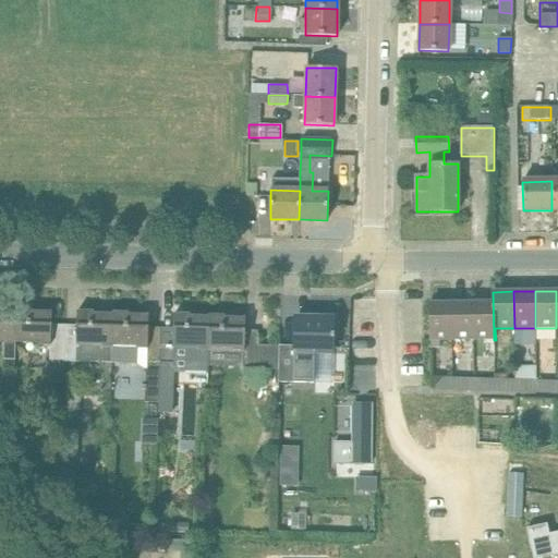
[(473,340),(494,340),(493,292),(493,303),(472,303),(473,340)]
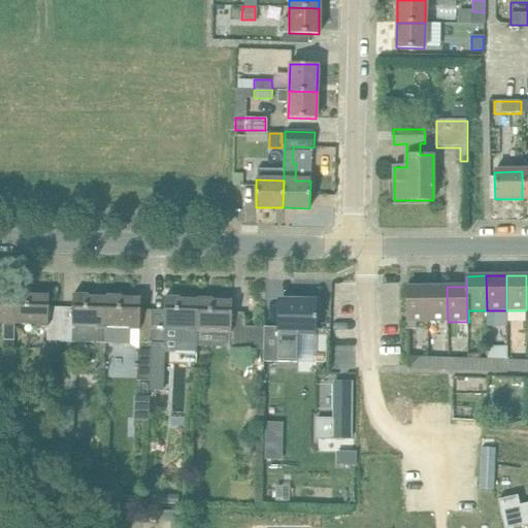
[(406,287),(407,330),(416,330),(416,323),(427,323),(427,287),(406,287)]
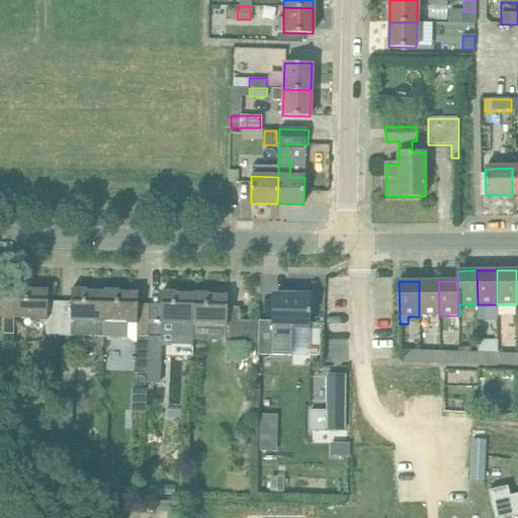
[(419,317),(439,316),(438,281),(419,281),(419,317)]
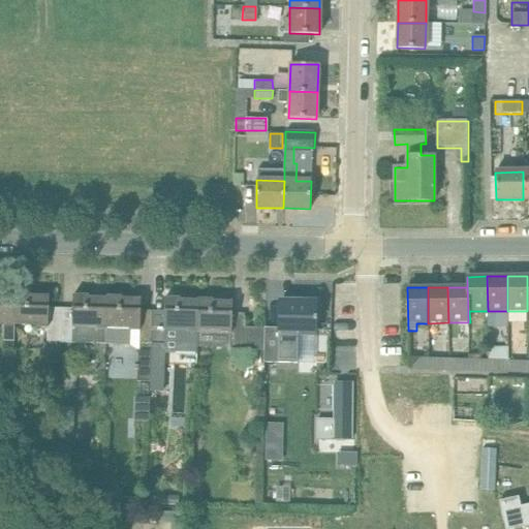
[(0,325),(4,327),(4,343),(13,343),(14,343),(14,327),(16,293),(0,292),(0,325)]
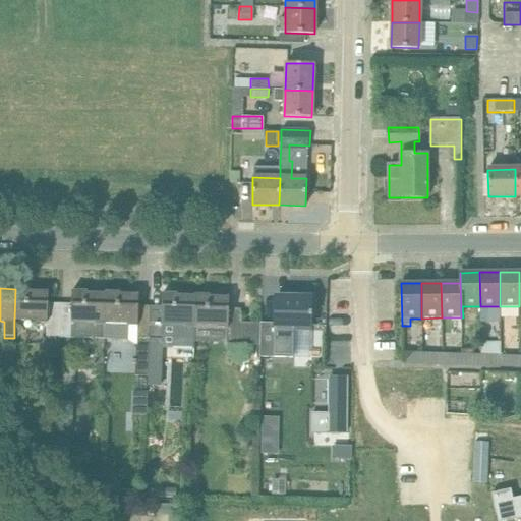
[(15,289),(14,322),(47,323),(47,336),(59,336),(60,307),(48,306),(48,290),(15,289)]
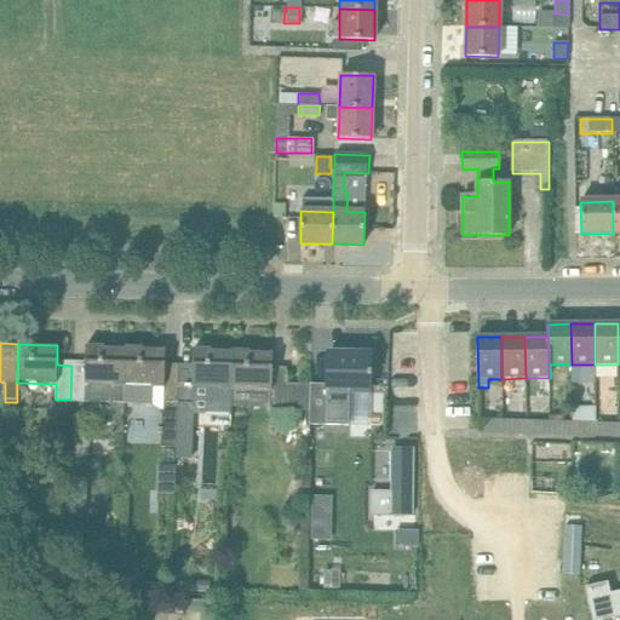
[(72,366),(70,400),(84,400),(120,401),(120,386),(124,386),(126,348),(86,346),(85,366),(72,366)]
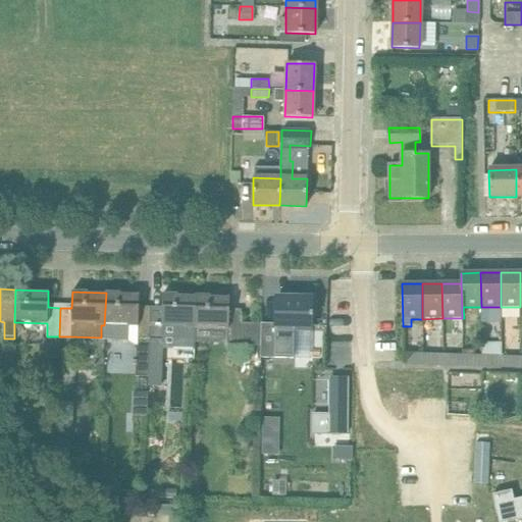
[(104,325),(104,340),(129,341),(129,326),(137,326),(137,338),(136,375),(148,376),(149,361),(149,346),(150,310),(139,310),(139,304),(139,294),(106,293),(104,325)]
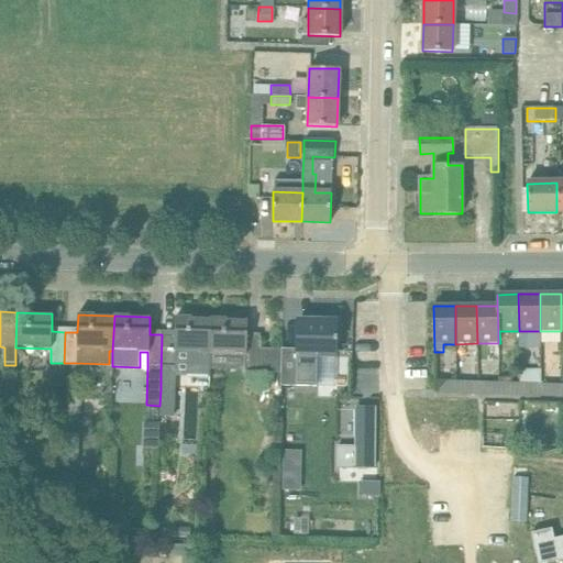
[(161,373),(161,389),(175,389),(175,374),(174,374),(175,353),(200,354),(200,367),(210,368),(211,354),(212,319),(175,318),(175,335),(162,334),(161,373)]
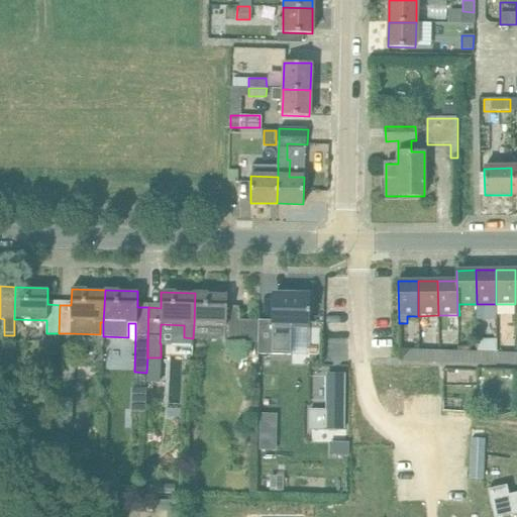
[(195,293),(194,325),(225,326),(224,338),(237,339),(238,339),(257,339),(259,321),(238,320),(239,306),(226,306),(227,294),(195,293)]
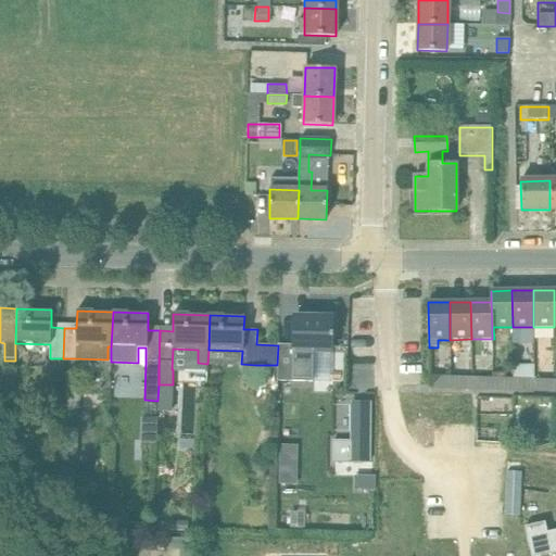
[(277,380),(277,381),(313,381),(313,351),(331,351),(331,337),(333,337),(333,332),(331,332),(332,318),(294,317),(293,345),(278,345),(277,365),(277,380)]
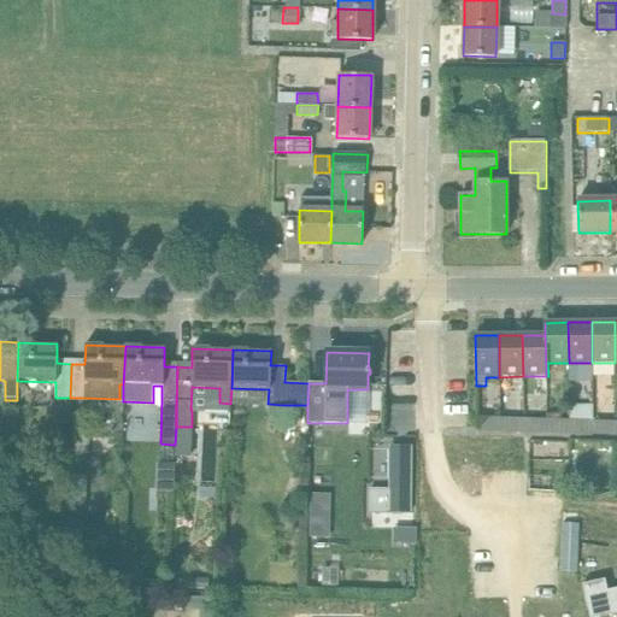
[(530,433),(530,418),(503,417),(501,432),(530,433)]
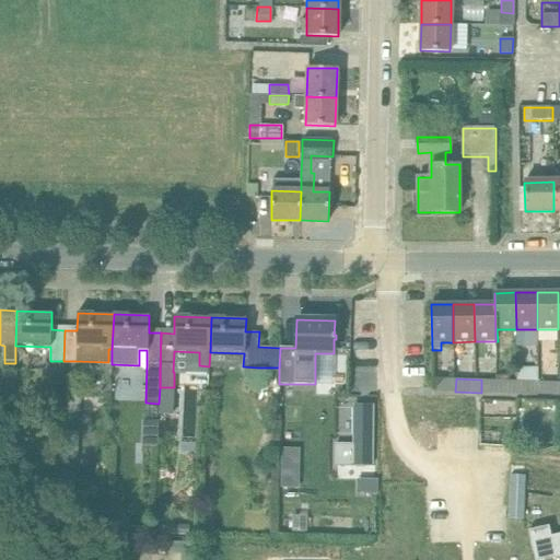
[(440,389),(440,391),(454,391),(454,381),(440,380),(440,389)]
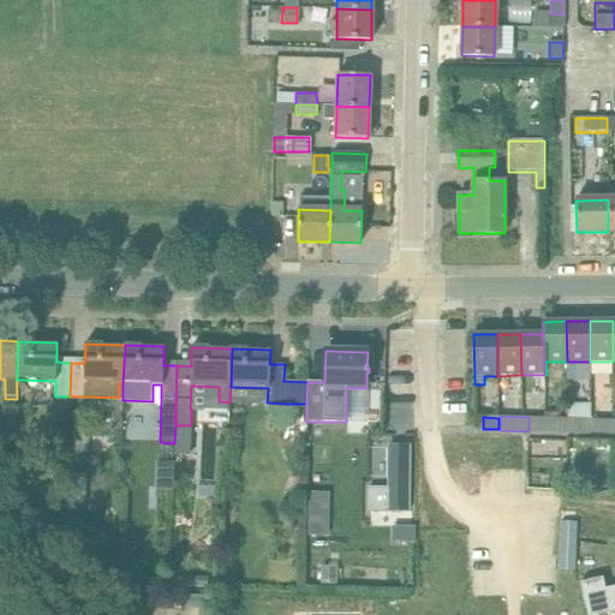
[(529,417),(529,431),(555,433),(555,418),(529,417)]
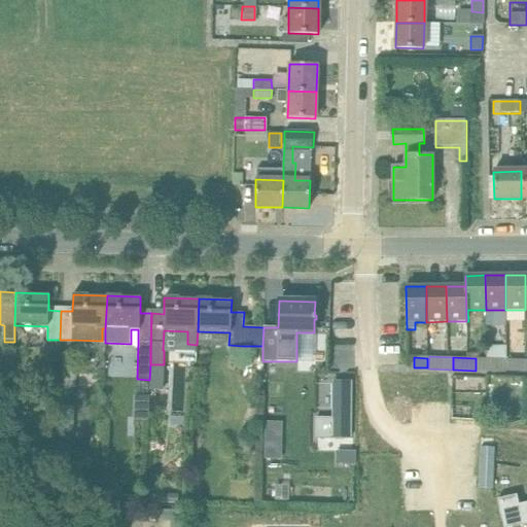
[(476,358),(476,371),(500,372),(499,358),(476,358)]
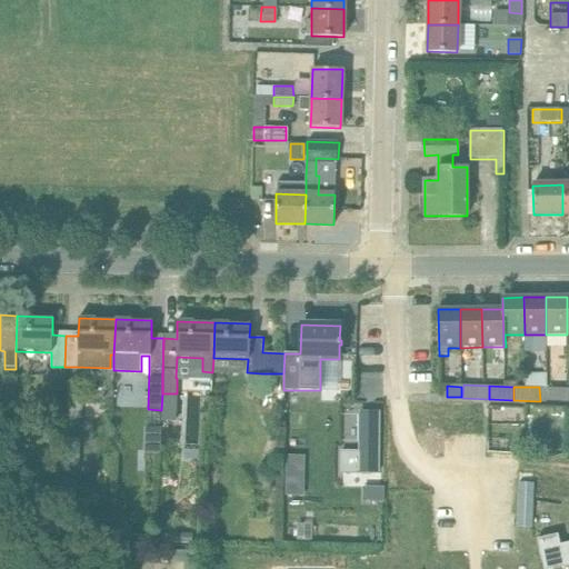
[(565,402),(565,388),(539,387),(540,401),(565,402)]
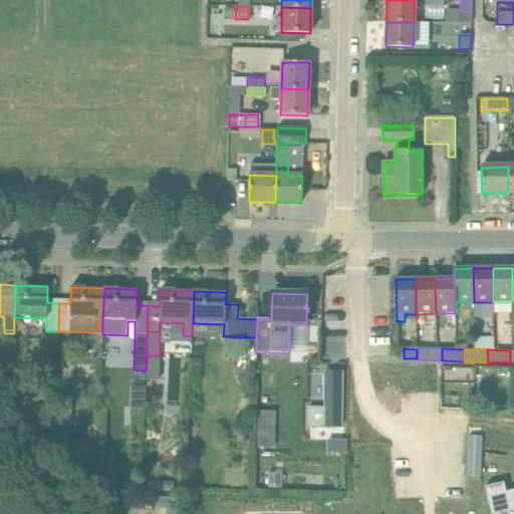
[(146,370),(146,380),(159,380),(160,355),(147,355),(146,370)]
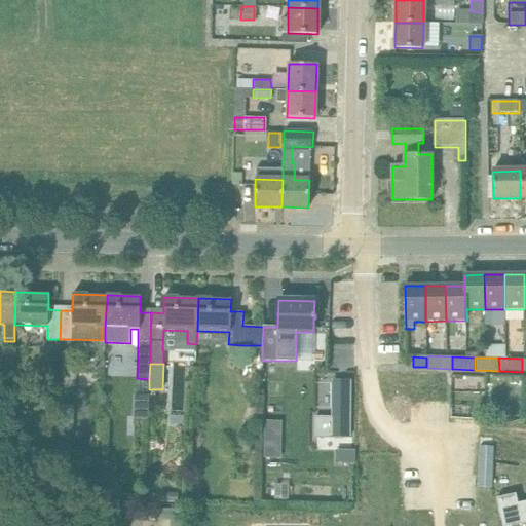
[(334,382),(332,382),(332,417),(315,417),(315,436),(349,437),(350,383),(348,383),(346,381),(336,380),(334,382)]
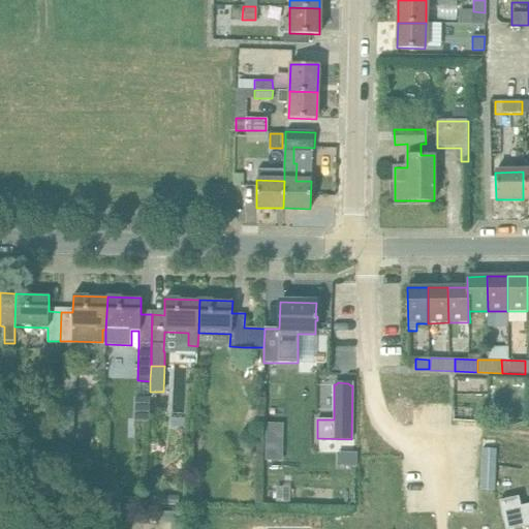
[(60,423),(60,435),(72,435),(72,427),(69,423),(60,423)]
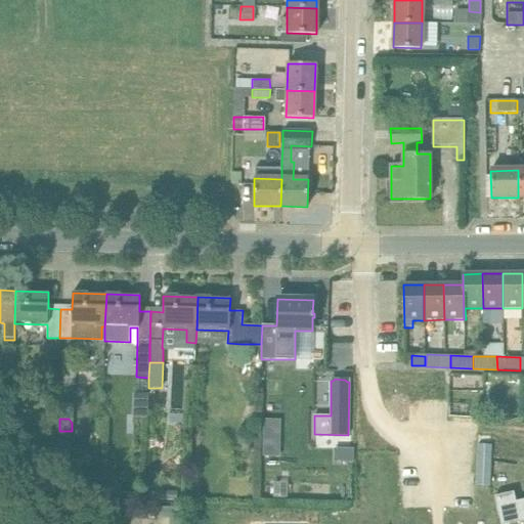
[(265,421),(264,455),(278,455),(279,421),(265,421)]
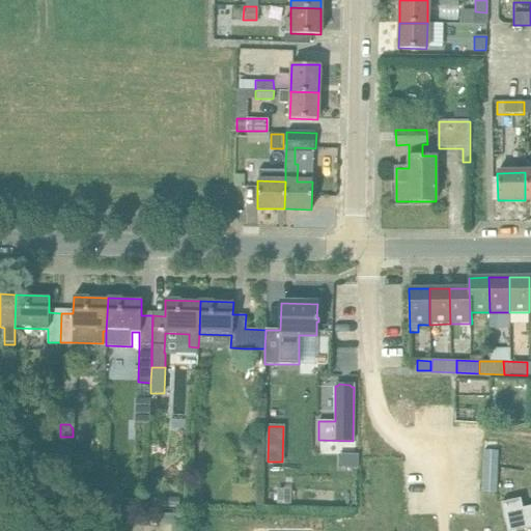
[(483,451),(482,492),(496,493),(498,451),(483,451)]
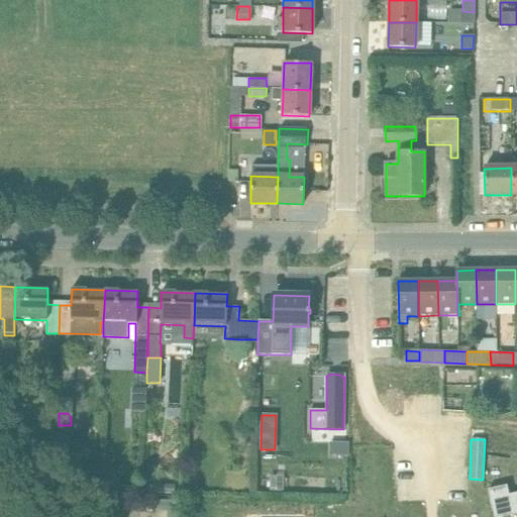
[(347,455),(347,443),(337,443),(337,455),(347,455)]
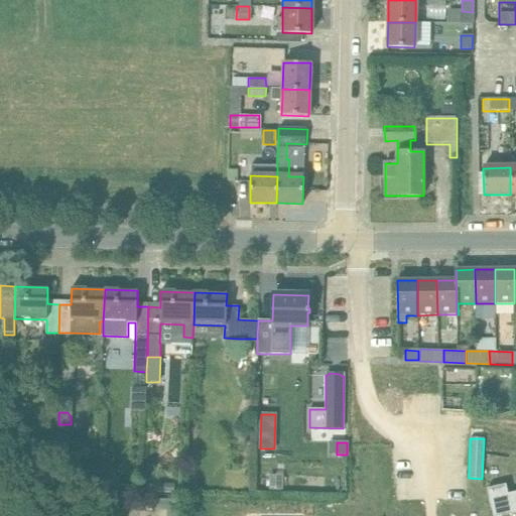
[(264,475),(263,489),(288,490),(289,476),(264,475)]
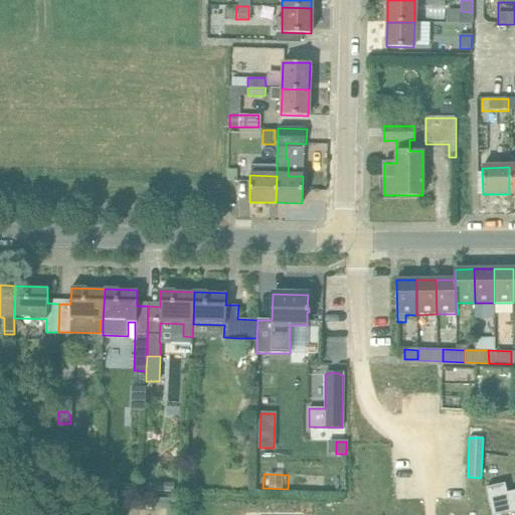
[(504,483),(486,488),(491,514),(499,514),(514,511),(514,490),(507,493),(504,483)]
